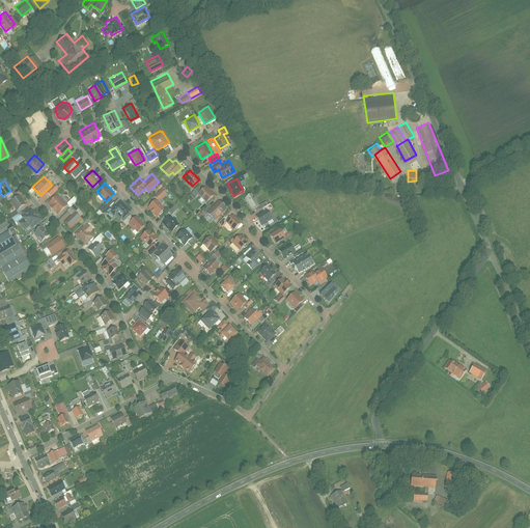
[(205,185),(197,192),(206,201),(215,194),(205,185)]
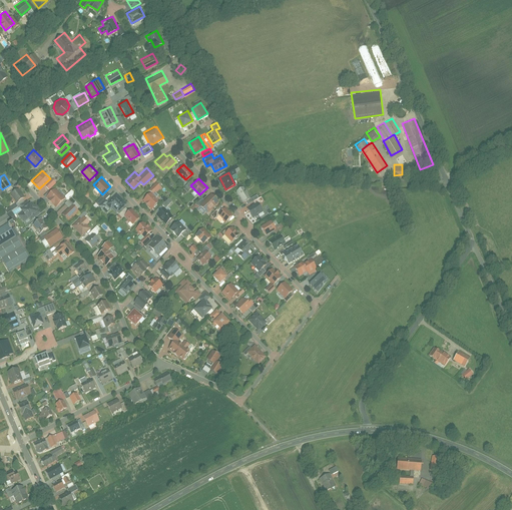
[(148,187),(153,192),(161,184),(156,180),(148,187)]
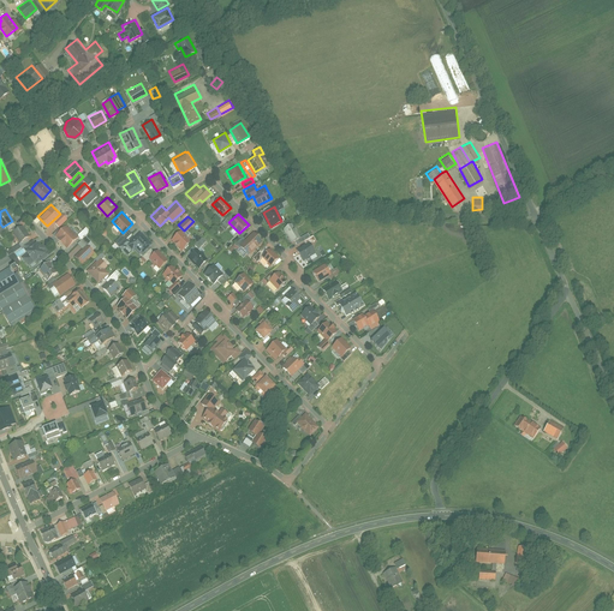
[(54,233),(67,246),(78,235),(65,222),(54,233)]
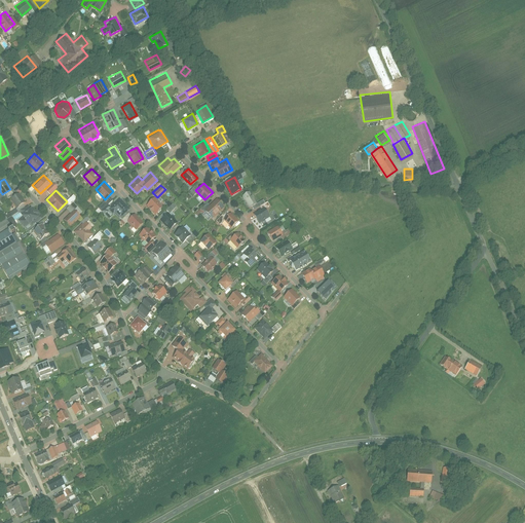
[(241,194),(249,207),(257,201),(250,190),(241,194)]
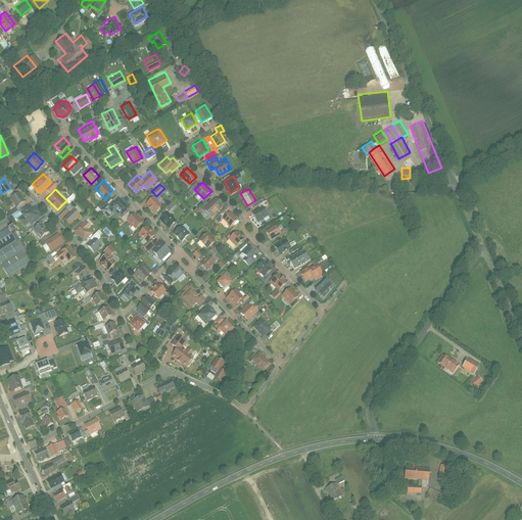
[(10,195),(16,204),(25,199),(18,190),(13,193),(10,195)]
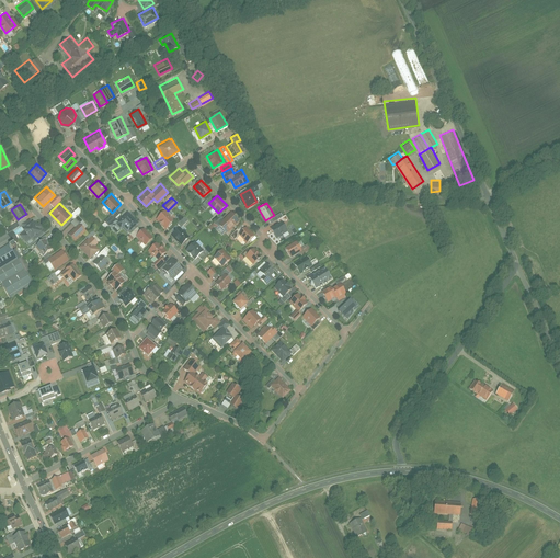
[(174,219),(164,208),(156,217),(166,227),(174,219)]
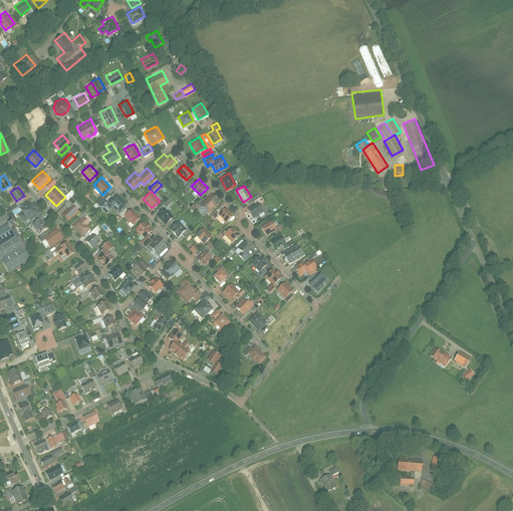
[(126,203),(116,192),(104,203),(110,209),(112,207),(116,212),(126,203)]
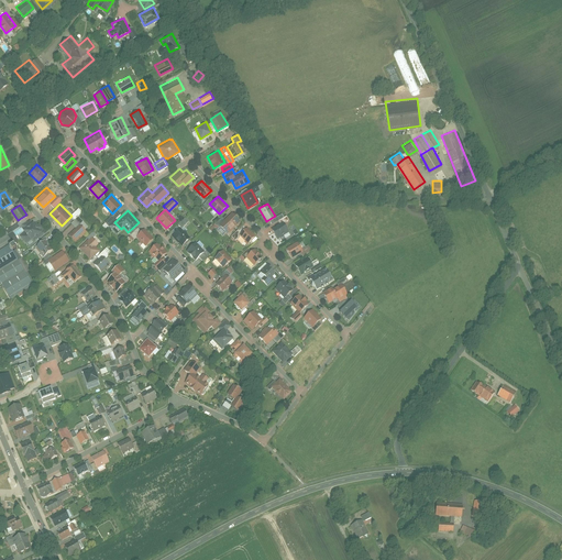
[(240,220),(232,211),(219,223),(227,232),(240,220)]
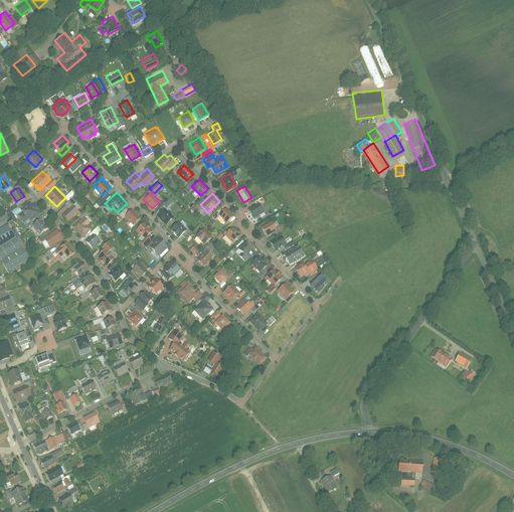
[(28,218),(38,211),(31,201),(29,203),(26,199),(20,204),(23,207),(21,208),(22,210),(18,213),(23,220),(27,217),(28,218)]
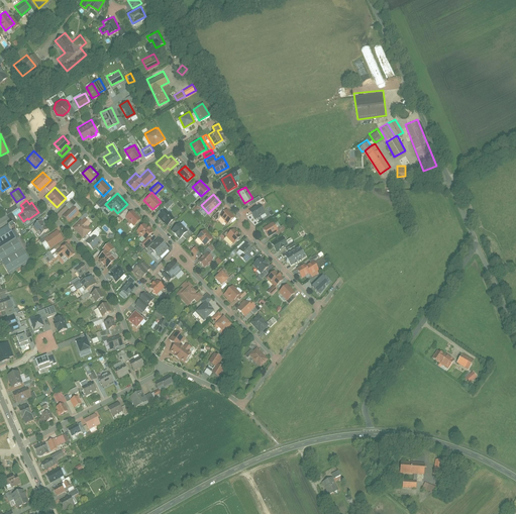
[(248,209),(253,217),(265,210),(260,202),(248,209)]
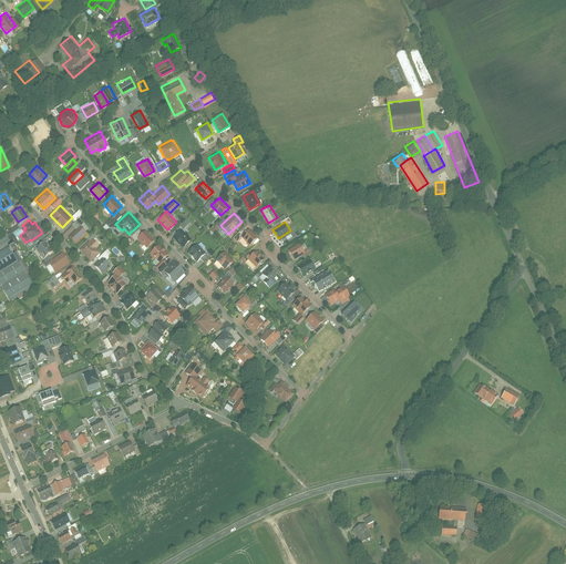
[(68,234),(75,242),(86,232),(79,224),(68,234)]
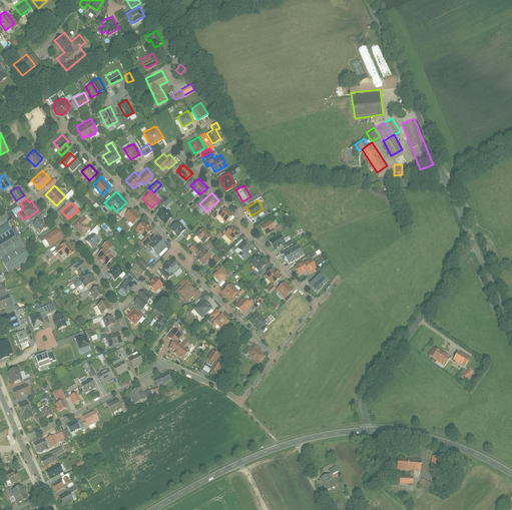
[(172,215),(163,206),(155,213),(164,222),(172,215)]
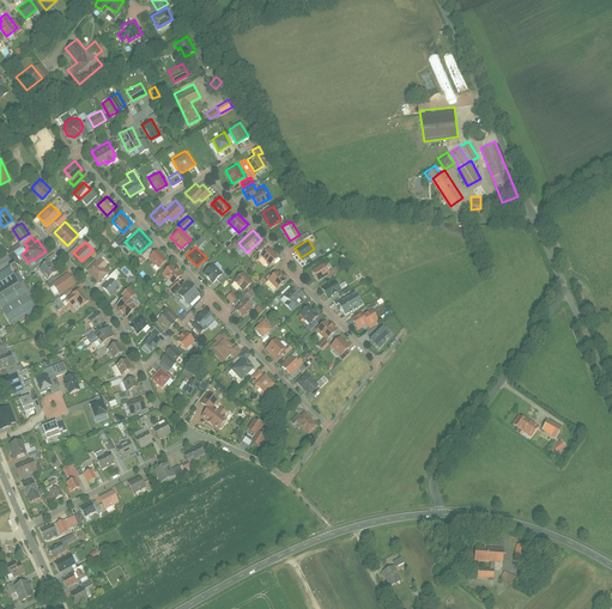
[(278,256),(268,247),(260,255),(268,265),(278,256)]
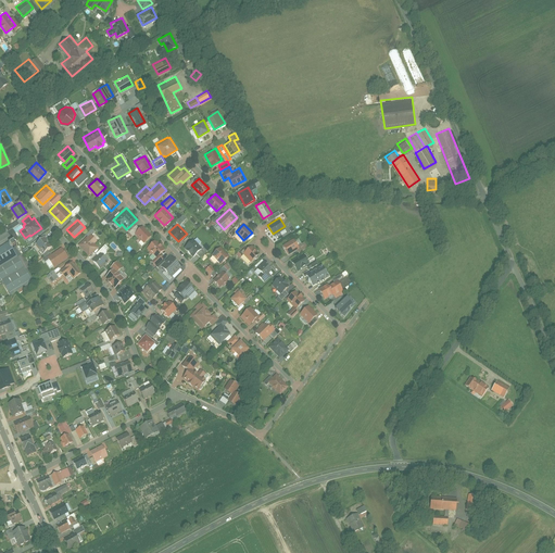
[(151,235),(142,225),(135,233),(143,242),(151,235)]
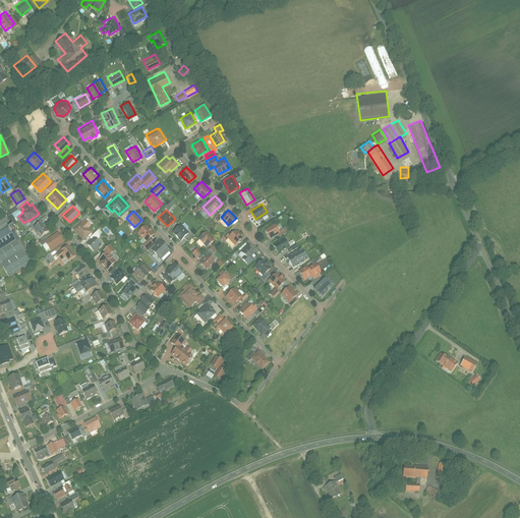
[(6,215),(12,224),(16,221),(11,212),(6,215)]
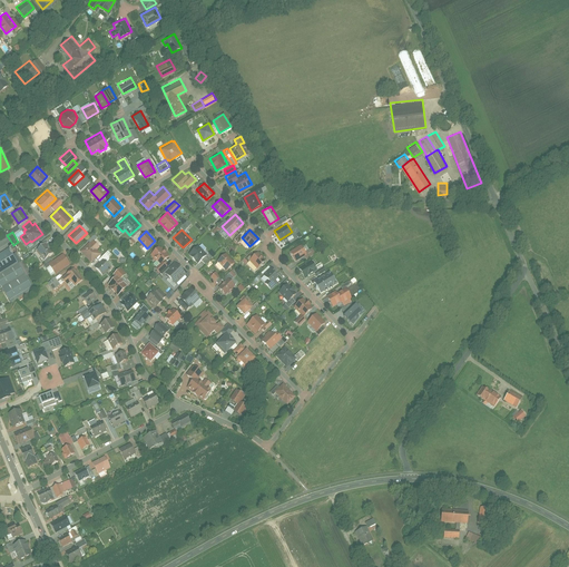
[(0,253),(9,247),(13,245),(7,235),(0,238),(0,253)]
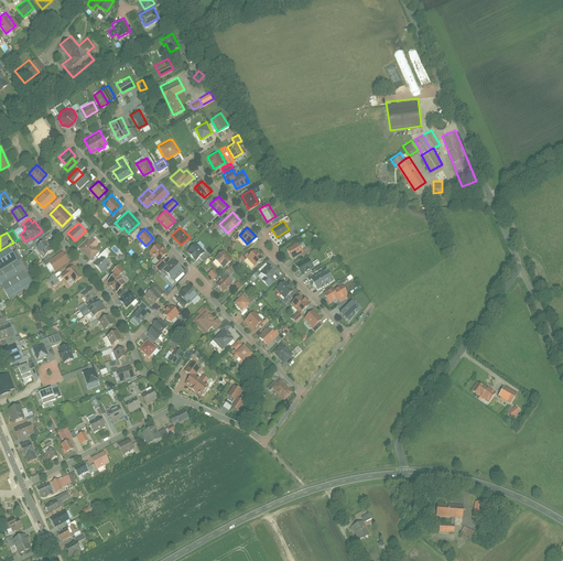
[(78,247),(89,258),(99,249),(87,237),(78,247)]
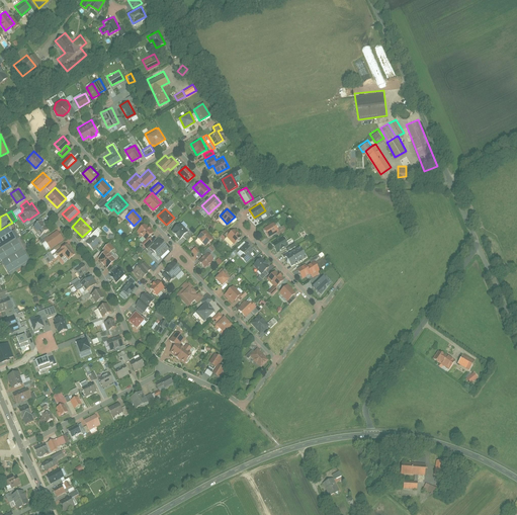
[(49,229),(40,219),(32,226),(39,236),(49,229)]
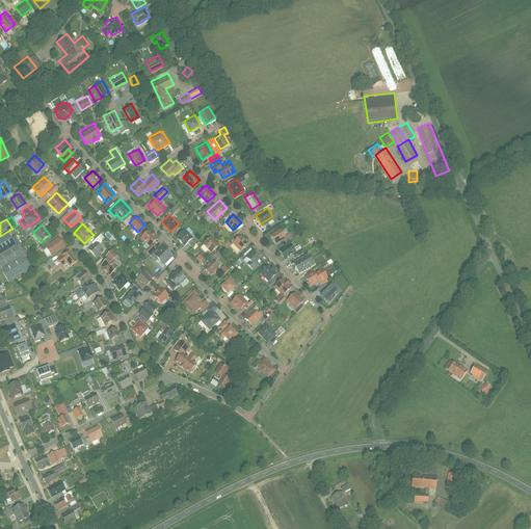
[(269,234),(274,242),(286,236),(281,227),(269,234)]
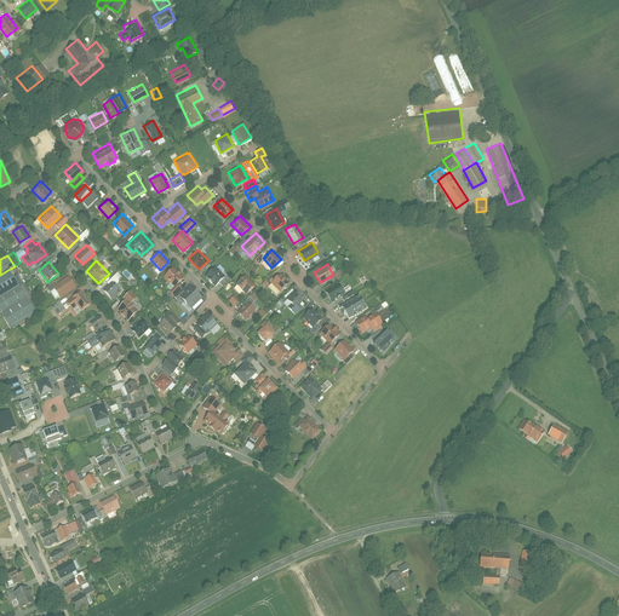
[(184,276),(173,265),(164,275),(175,286),(184,276)]
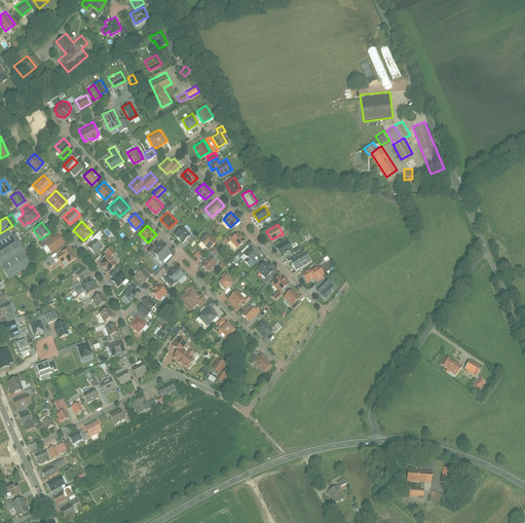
[(181,225),(173,232),(183,243),(191,235),(181,225)]
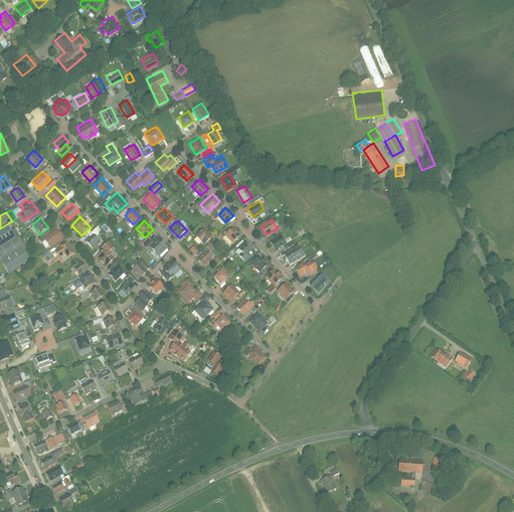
[(0,245),(7,241),(16,236),(8,223),(0,228),(0,245)]
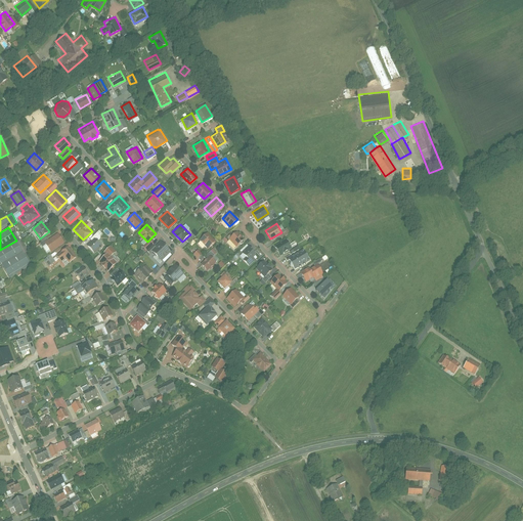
[(244,239),(236,230),(228,237),(236,246),(244,239)]
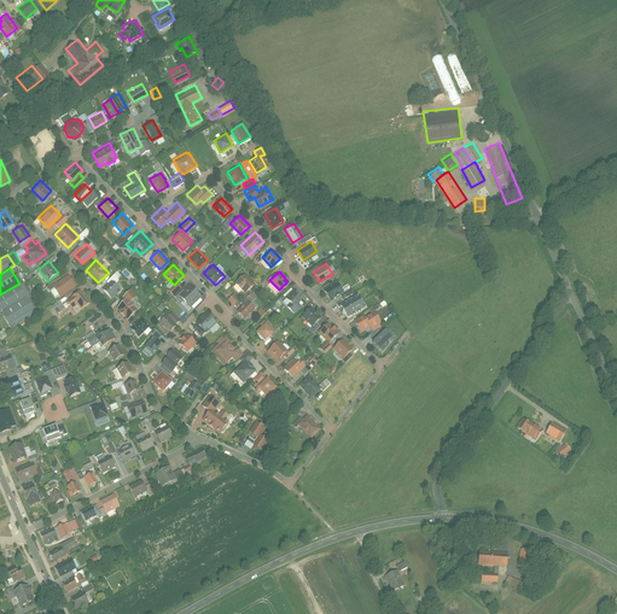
[(62,294),(76,284),(73,280),(68,273),(52,284),(62,294)]
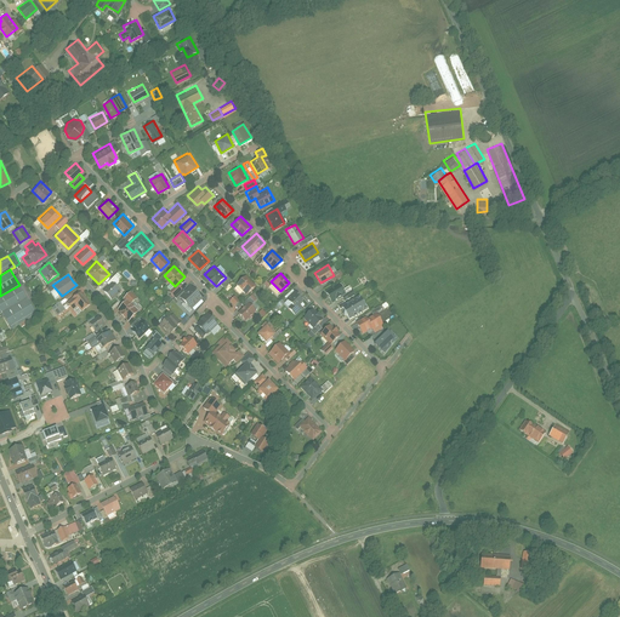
[(255,285),(244,274),(235,281),(246,293),(255,285)]
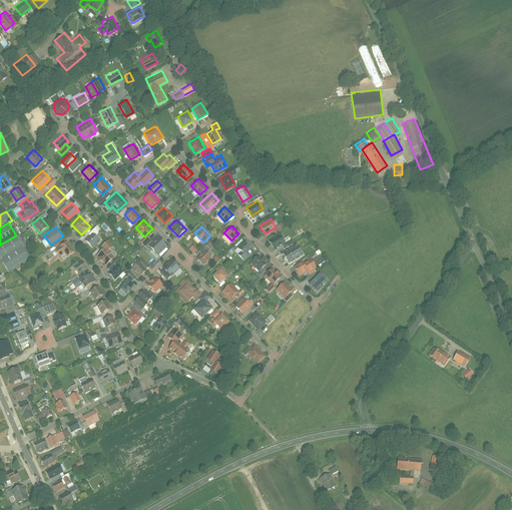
[(84,238),(91,245),(99,238),(92,231),(84,238)]
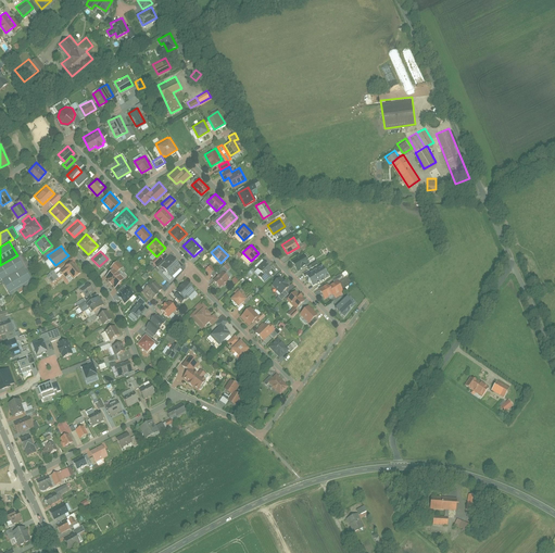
[(290,260),(295,269),(310,262),(304,252),(290,260)]
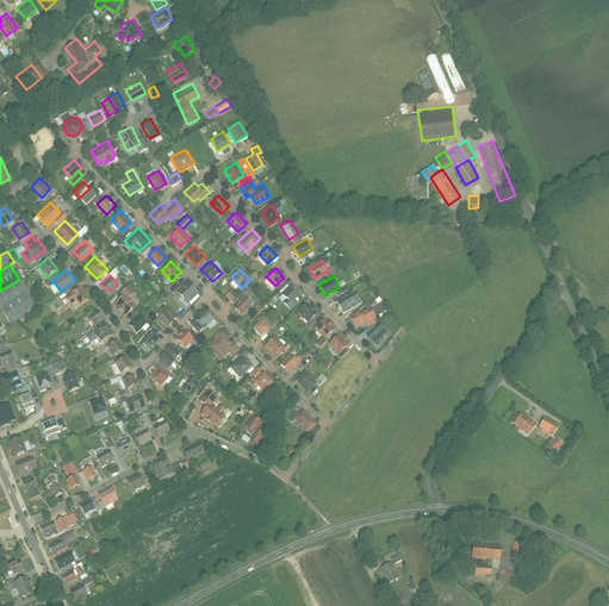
[(199,291),(186,279),(175,288),(187,301),(199,291)]
